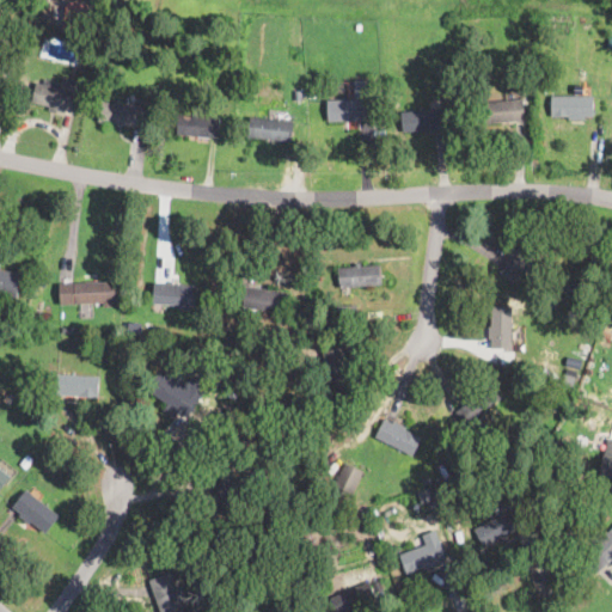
[(67,0),(62,30),(85,32),(89,2),(71,0),(67,0)]
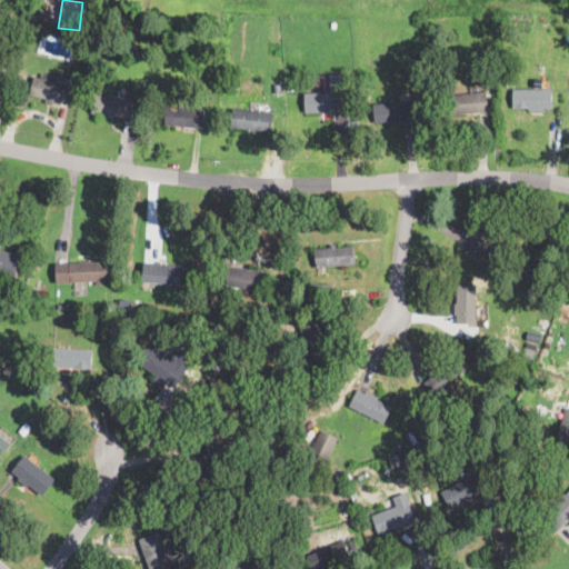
[(9,85),(1,83),(1,85),(0,83),(0,63),(5,65),(5,67),(11,68),(9,85)]
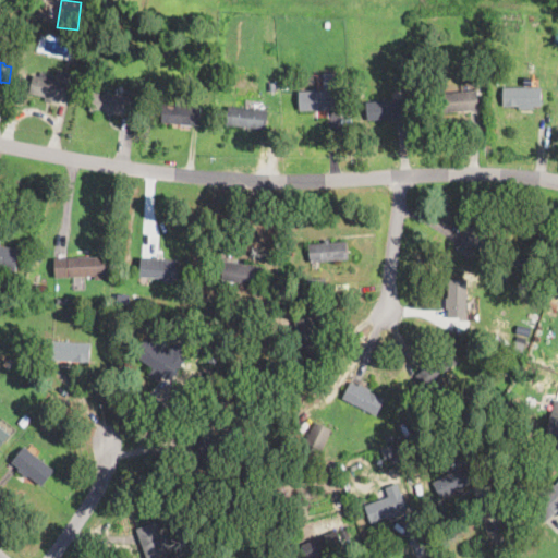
[(74,79),(69,102),(61,100),(61,102),(47,100),(47,97),(29,94),(34,75),(56,80),(57,74),(74,79)]
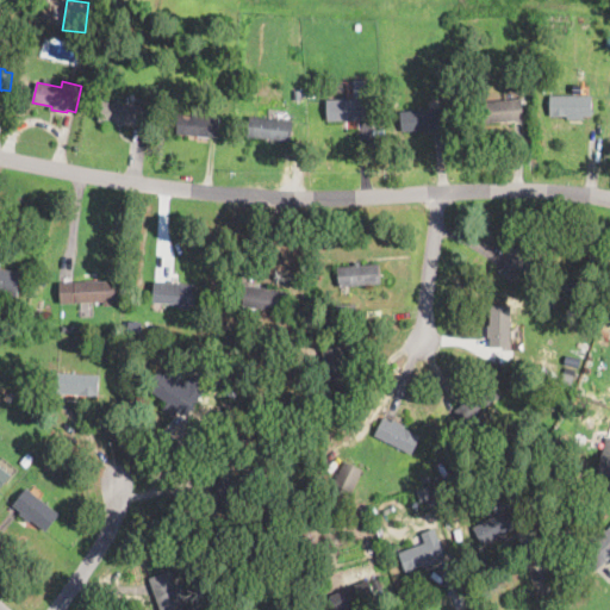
[(328,122),(327,100),(355,100),(355,81),(368,81),(369,120),(328,122)]
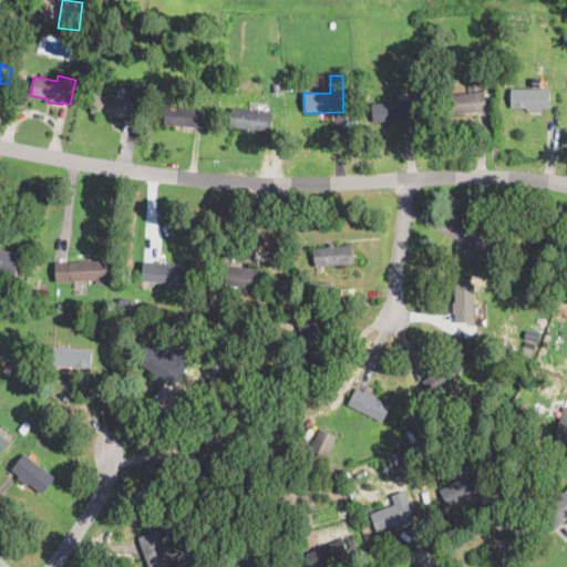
[(411,89),(410,80),(422,79),(422,88),(411,89)]
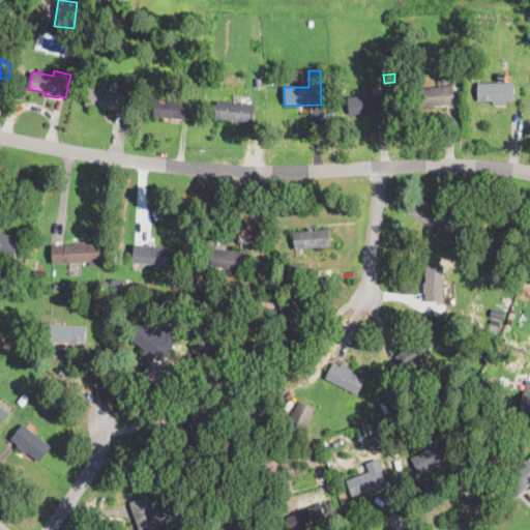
[(478,101),(478,84),(513,84),(513,101),(478,101)]
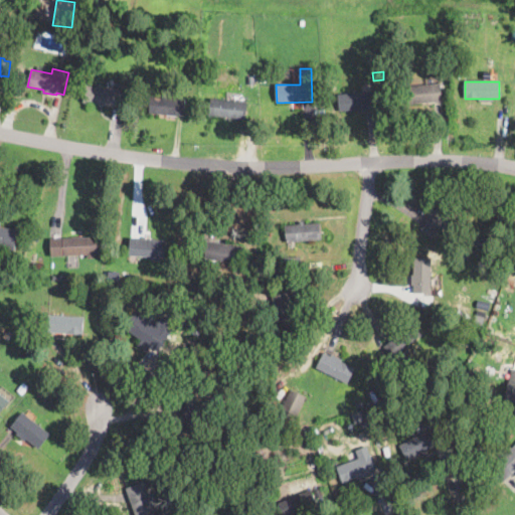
[(119,108),(83,103),(86,86),(112,89),(113,82),(122,83),(119,108)]
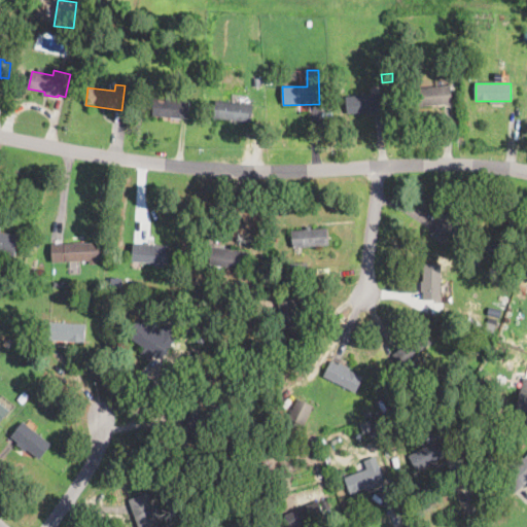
[(416,107),(414,90),(450,85),(452,104),(416,107)]
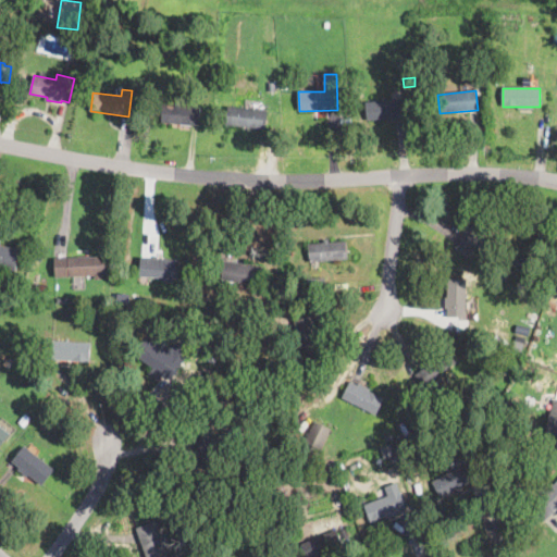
[(368,122),(366,102),(403,98),(405,118),(368,122)]
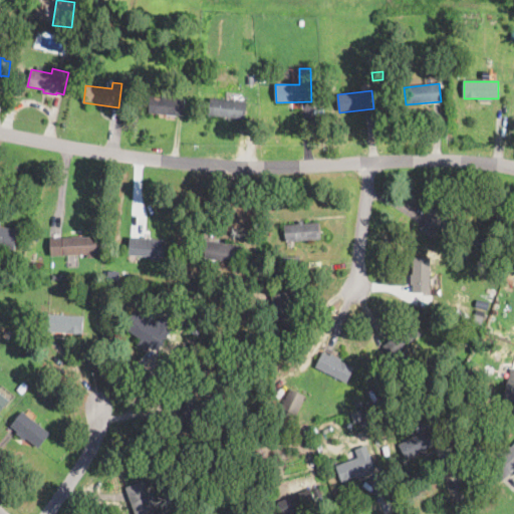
[(184,116),(149,113),(151,96),(185,99),(184,116)]
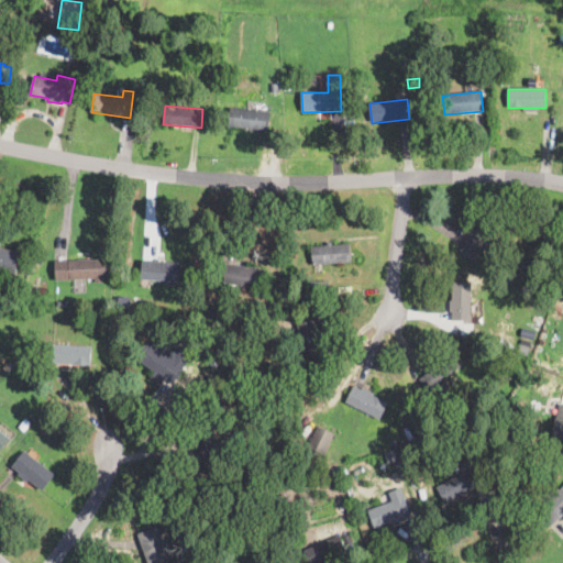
[(268,132),(229,128),(231,108),(271,113),(268,132)]
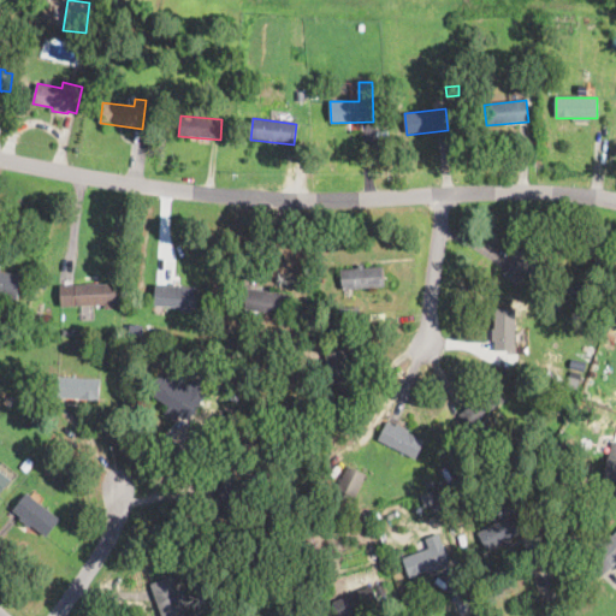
[(520,286),(504,273),(510,266),(508,265),(517,252),(520,254),(531,240),(548,252),(520,286)]
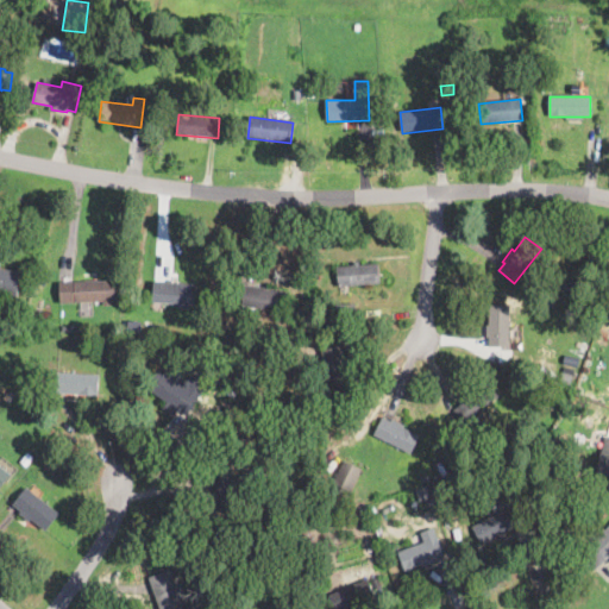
[(360,262),(360,265),(380,263),(381,283),(339,287),(338,267),(355,265),(355,263),(360,262)]
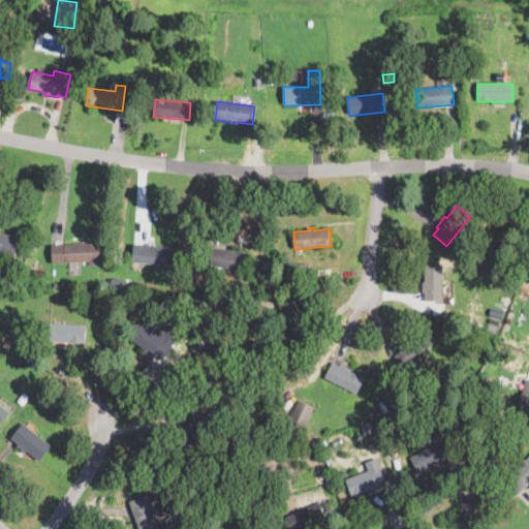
[(16,258),(3,257),(4,252),(0,251),(0,234),(18,236),(16,258)]
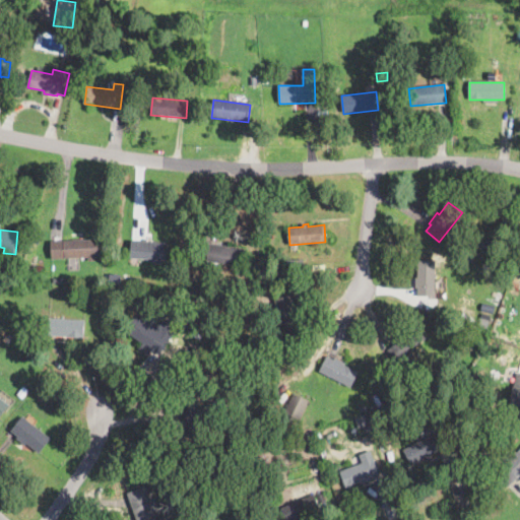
[(491,238),(489,250),(477,248),(479,236),(491,238)]
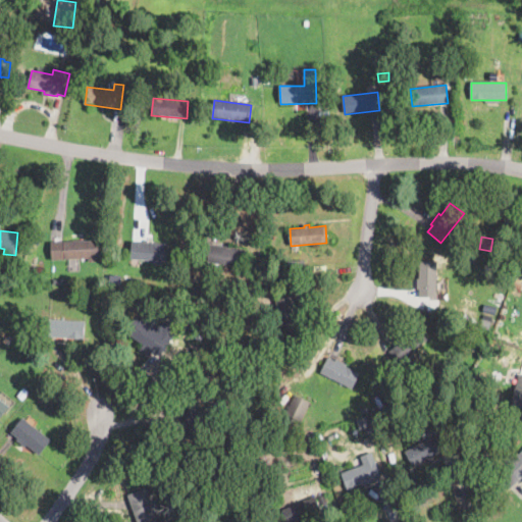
[(96,258),(97,262),(90,262),(89,259),(52,260),(51,242),(101,240),(102,258),(96,258)]
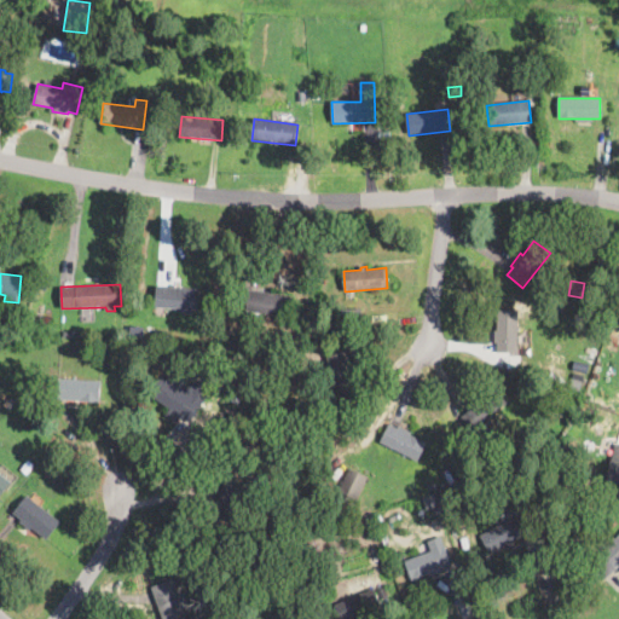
[(192,310),(156,307),(157,287),(194,288),(192,310)]
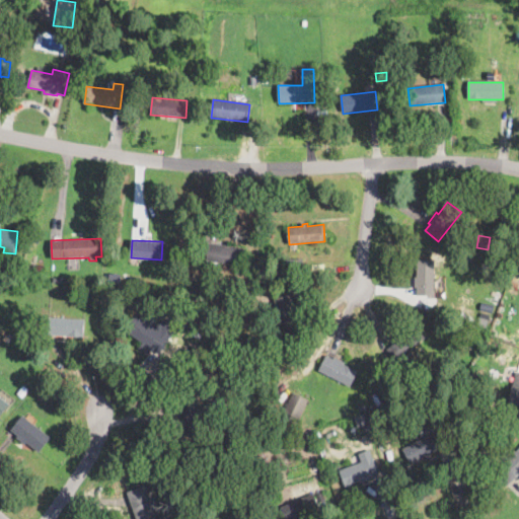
[(243,266),(221,263),(220,268),(205,267),(208,242),(245,247),(243,266)]
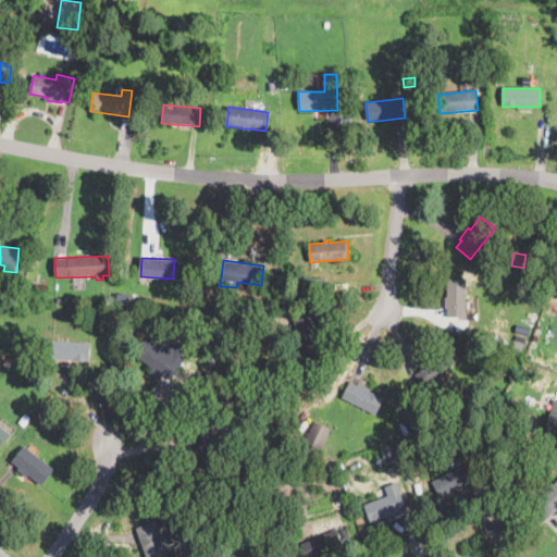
[(466,318),(447,318),(447,309),(445,309),(445,297),(448,297),(448,280),(466,280),(466,318)]
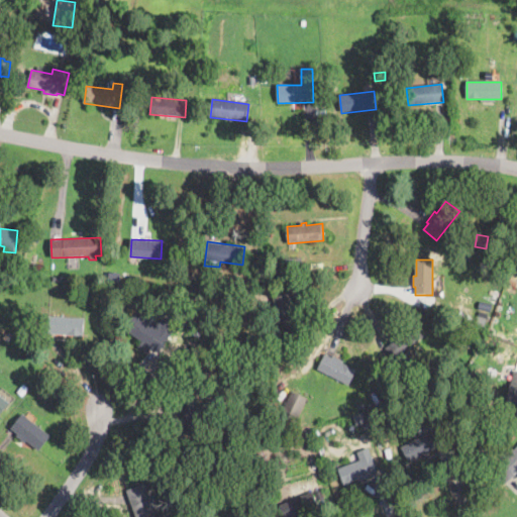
[(61,284),(53,283),(53,276),(62,277),(61,284)]
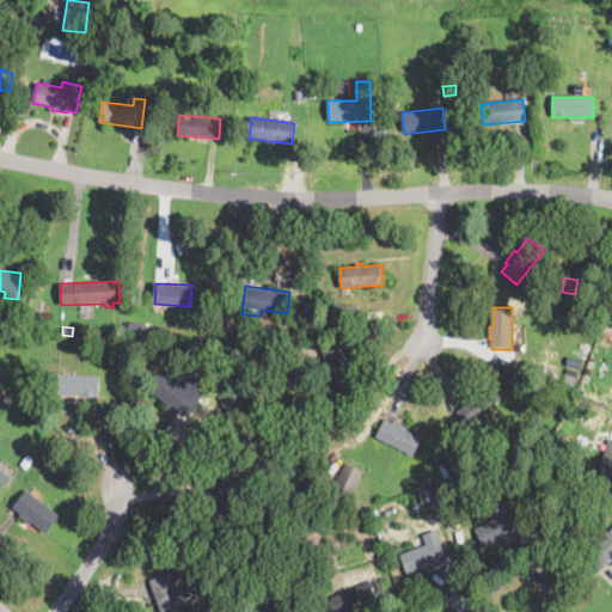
[(165,328),(164,337),(153,336),(154,326),(165,328)]
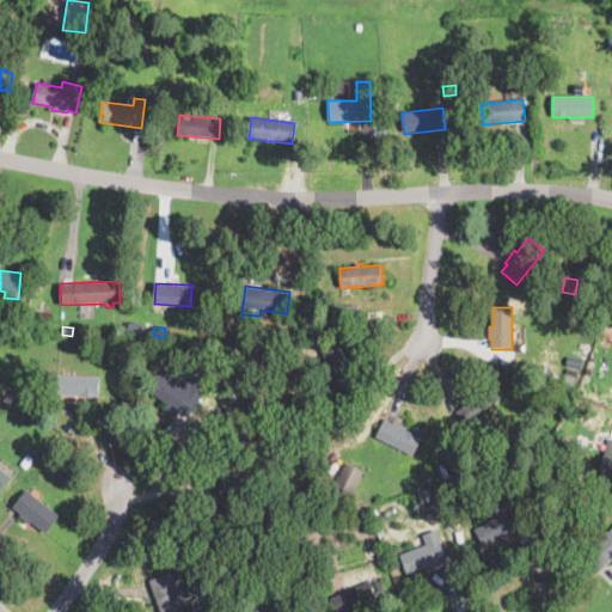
[(611,341),(601,336),(605,328),(611,330),(611,341)]
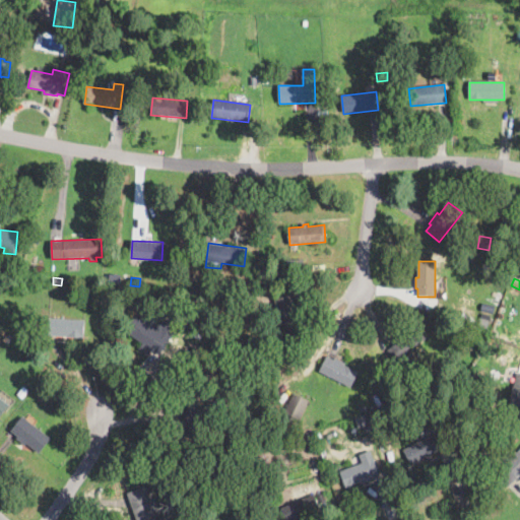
[(117,300),(109,300),(109,290),(117,291),(117,300)]
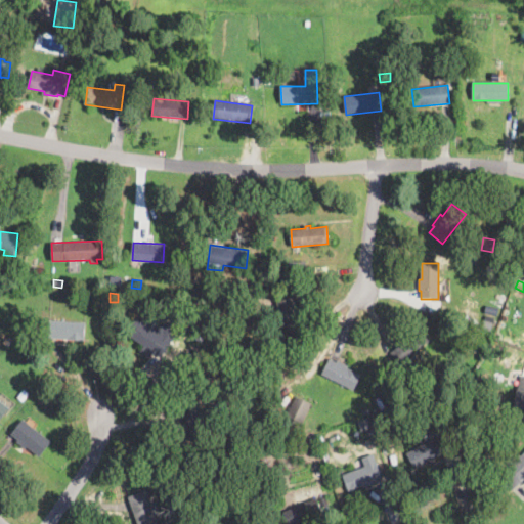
[(285,340),(276,301),(295,298),(302,336),(285,340)]
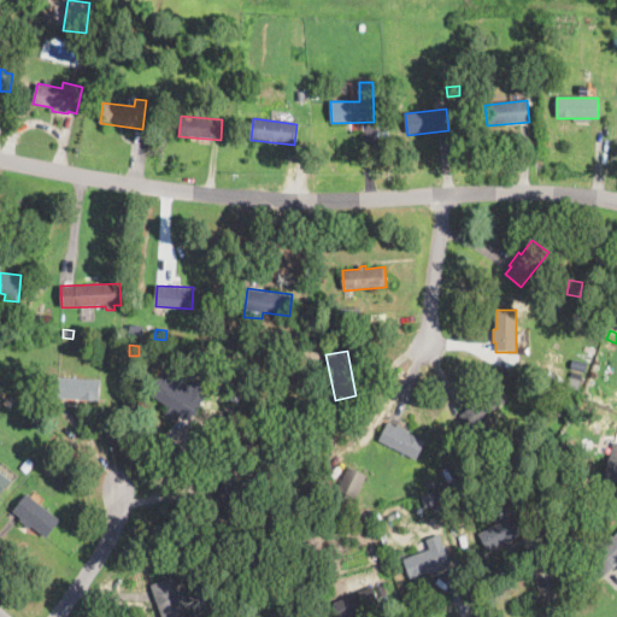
[(581,378),(580,388),(570,386),(571,376),(581,378)]
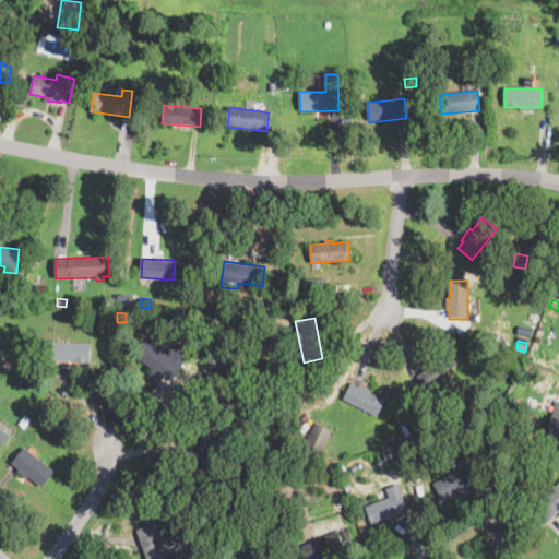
[(90,363),(51,360),(52,342),(91,344),(90,363)]
